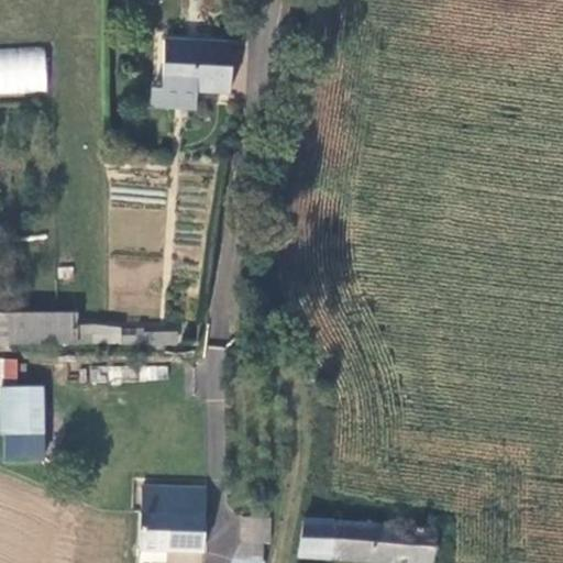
[(233,44),(166,41),(163,90),(153,90),(152,108),(196,109),(196,91),(231,94),(233,44)]
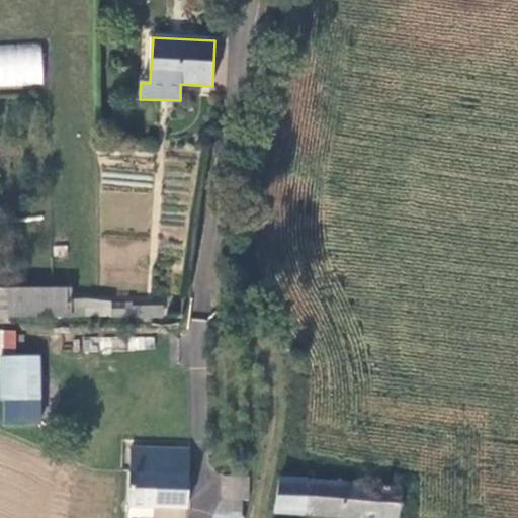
[(0,44),(0,85),(41,86),(42,45),(0,44)]
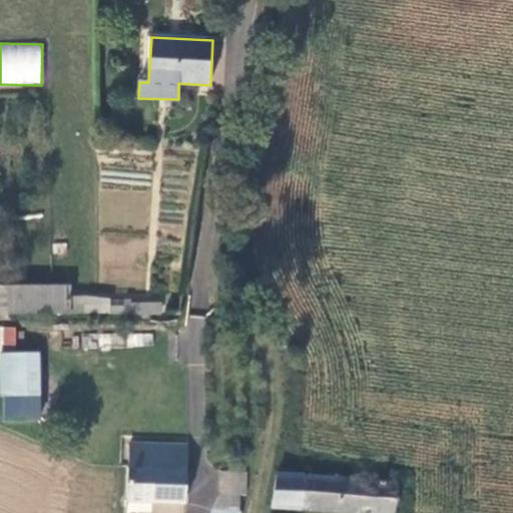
[(70,286),(0,288),(0,312),(71,313),(71,297),(70,286)]
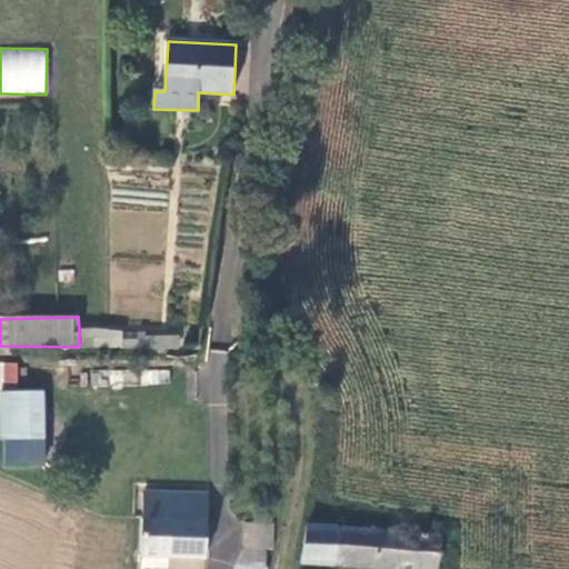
[(96,329),(79,329),(79,347),(97,347),(96,329)]
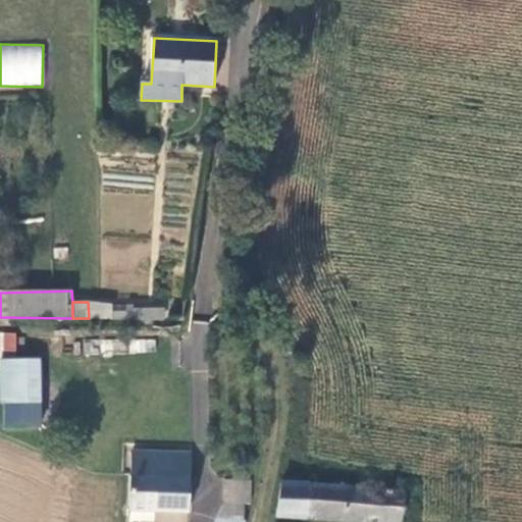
[(134,306),(112,305),(112,318),(134,318),(134,306)]
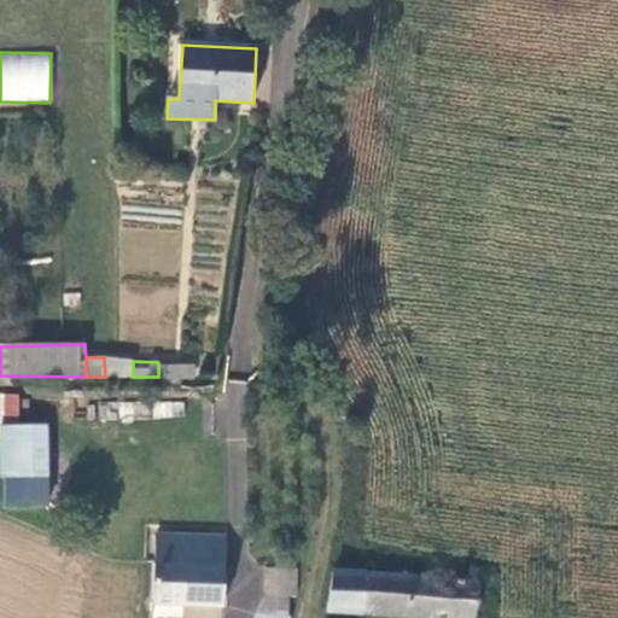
[(4,476),(51,476),(50,425),(19,425),(18,392),(0,392),(0,426),(3,427),(4,476)]
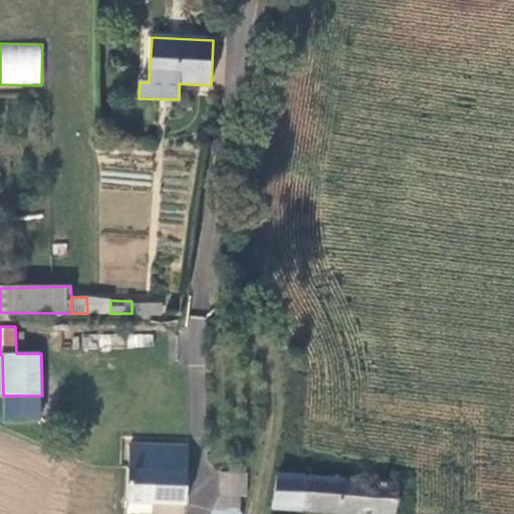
[(130,444),(127,467),(182,470),(184,447),(131,444),(130,444)]
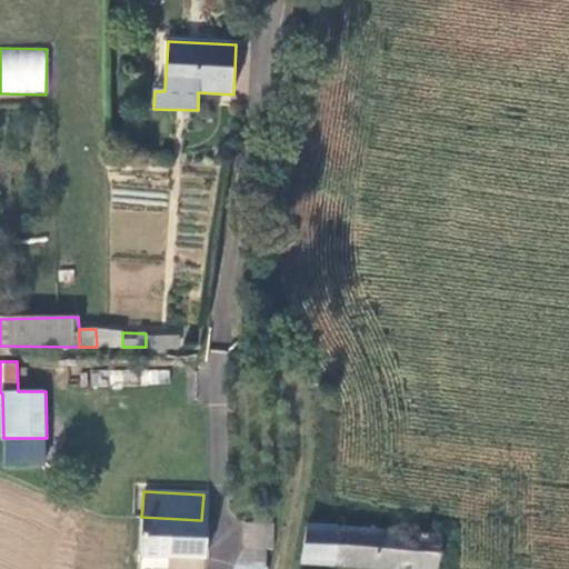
[(201,520),(141,517),(141,556),(207,558),(207,520),(201,520)]
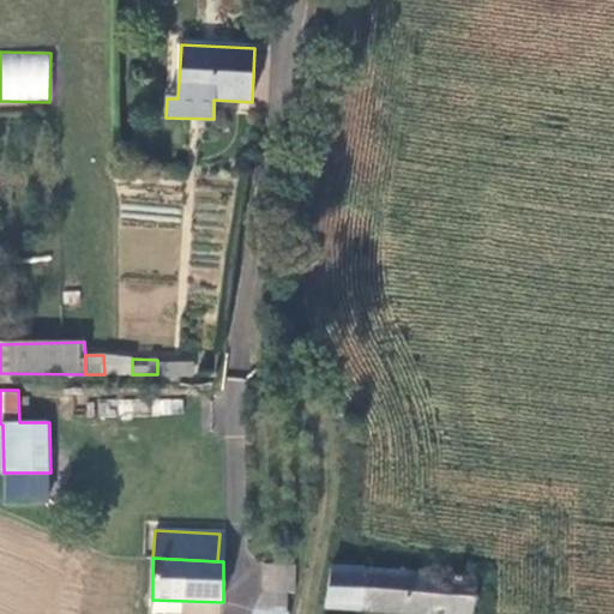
[(265,594),(289,593),(294,593),(296,565),(265,564),(265,594)]
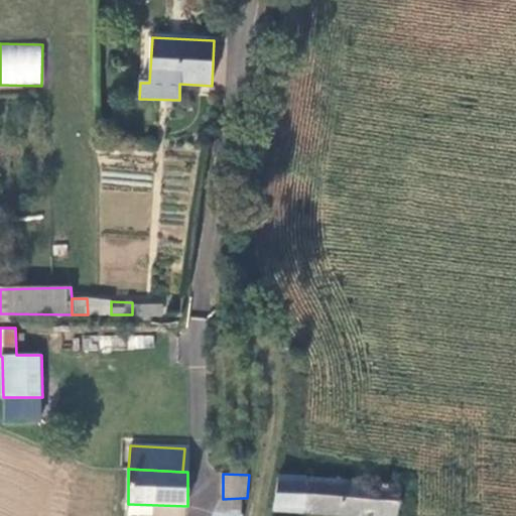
[(396,515),(397,488),(277,478),(274,510),(356,515),(396,515)]
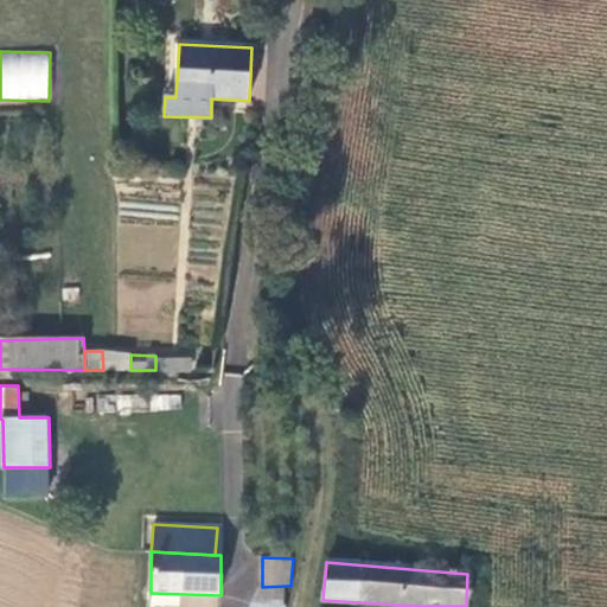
[(286,586),(262,587),(255,605),(286,604),(286,586)]
